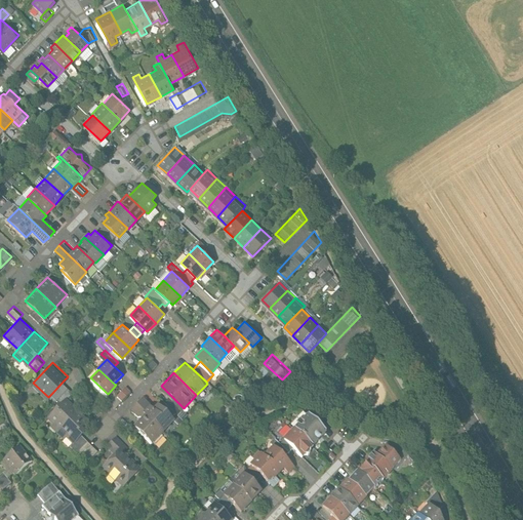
[(68,395),(69,396),(74,390),(64,381),(52,393),(62,401),(68,395)]
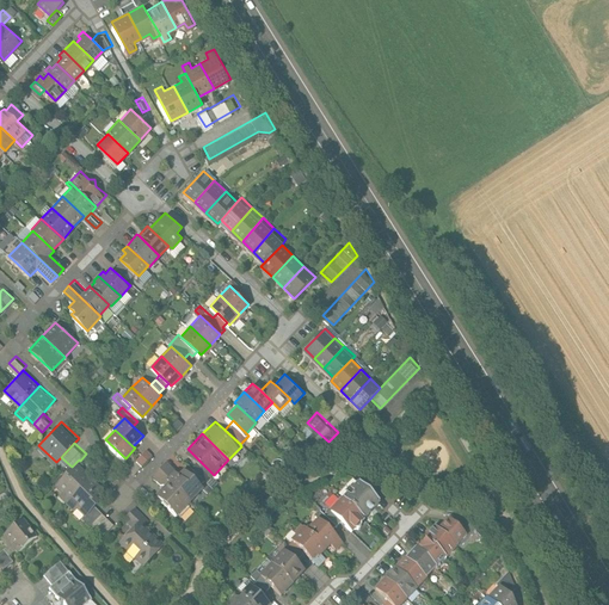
[(147,444),(136,454),(142,461),(153,450),(147,444)]
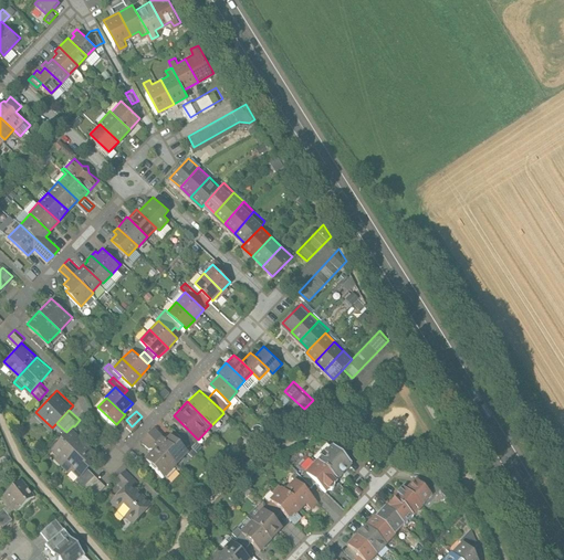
[(147,432),(177,462),(189,450),(169,430),(166,433),(156,423),(147,432)]
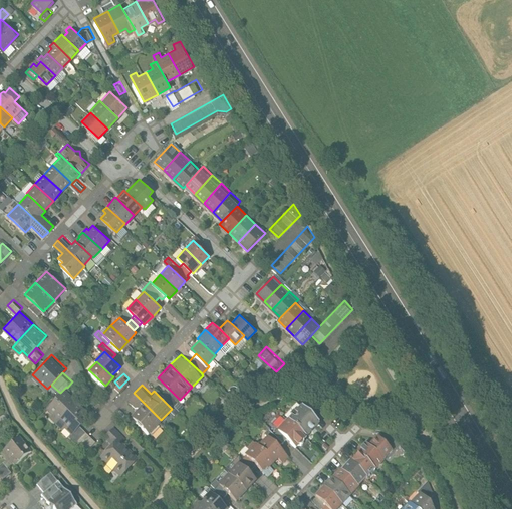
[(67,388),(66,387),(60,393),(47,407),(58,417),(77,398),(67,388)]
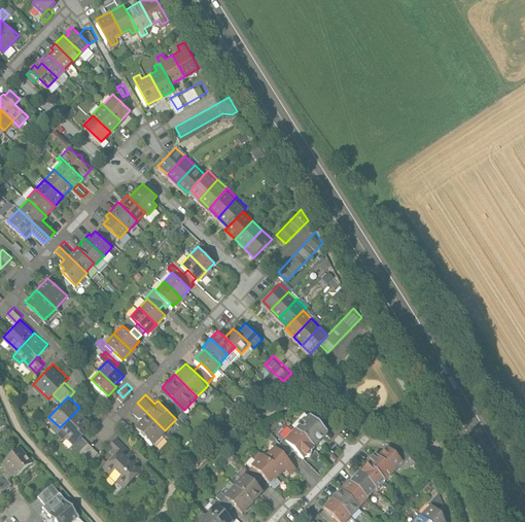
[(134,425),(152,443),(165,430),(137,403),(132,408),(142,417),(134,425)]
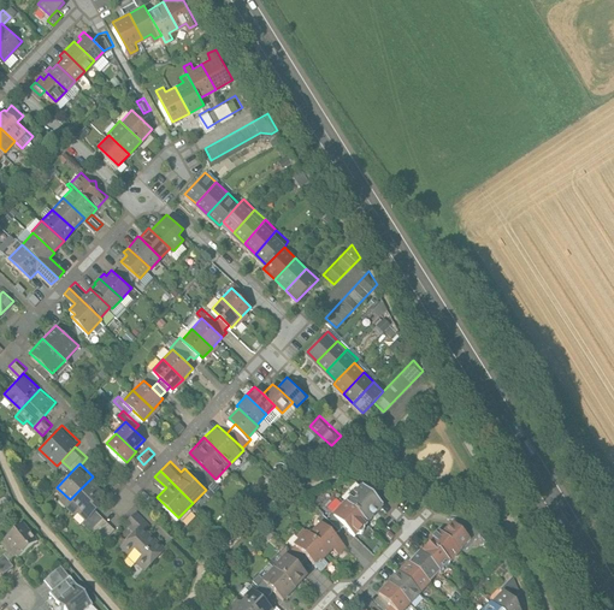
[(106,489),(93,477),(70,499),(88,516),(96,507),(101,502),(98,498),(106,489)]
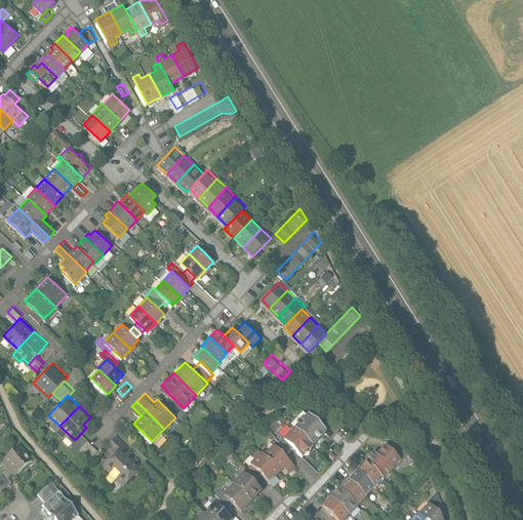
[(327,430),(309,411),(295,426),(315,444),(327,430)]
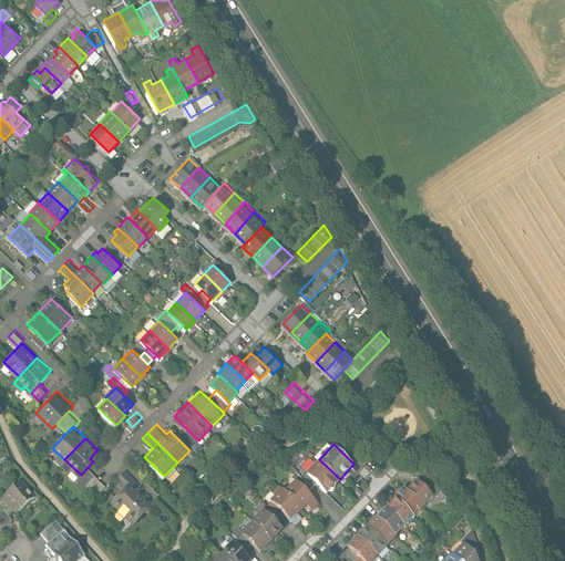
[(340,479),(319,459),(307,473),(317,481),(328,491),(340,479)]
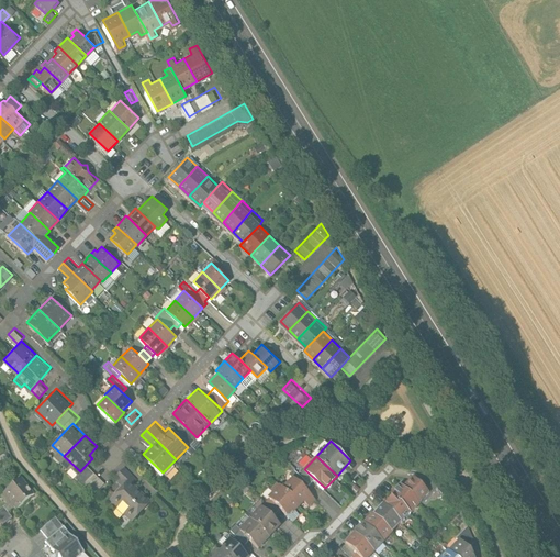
[(97,489),(105,479),(88,463),(80,471),(76,475),(82,481),(86,478),(97,489)]
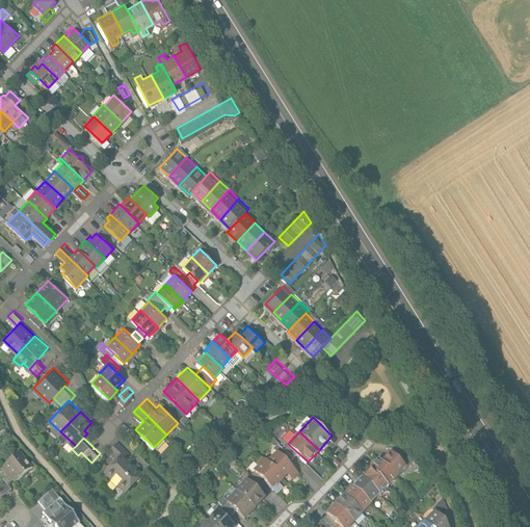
[(104,469),(126,490),(144,470),(128,453),(132,449),(120,438),(109,448),(116,455),(104,469)]
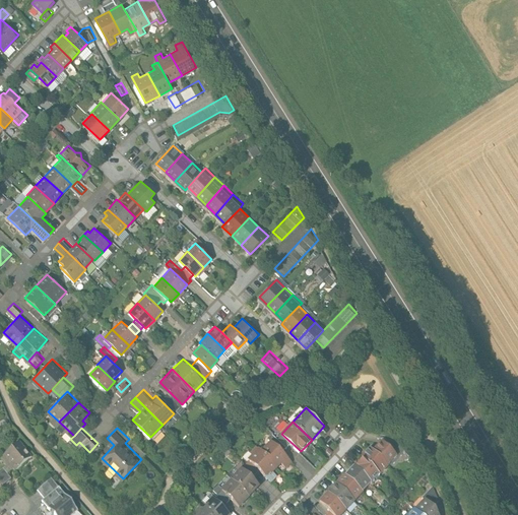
[(269,437),(271,439),(283,450),(290,442),(281,434),(278,436),(273,432),(269,437)]
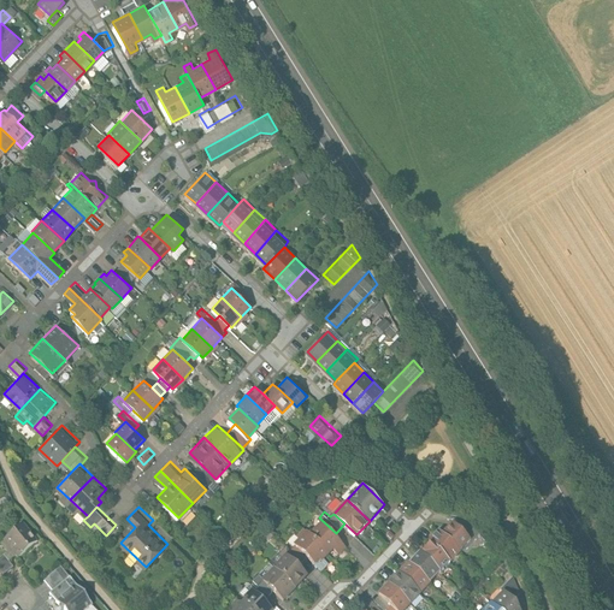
[(24,519),(4,537),(5,537),(17,552),(18,554),(40,537),(24,519)]
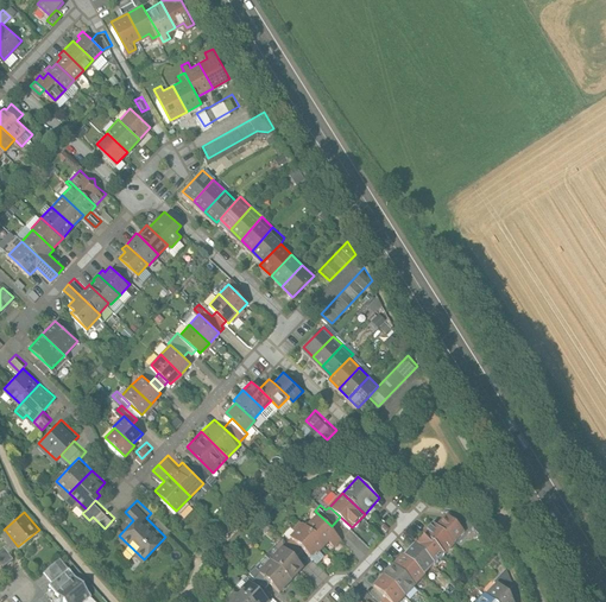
[(467,530),(448,512),(437,524),(456,542),(467,530)]
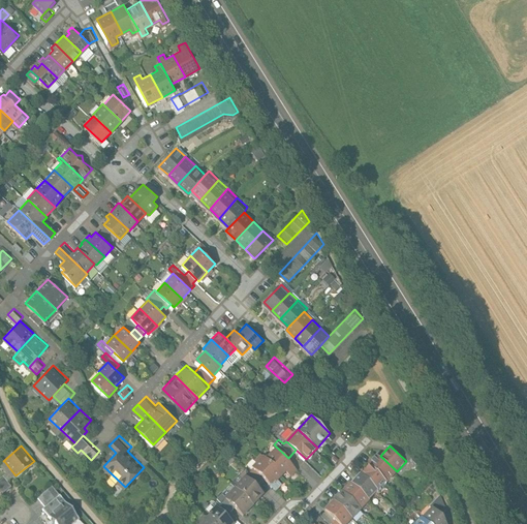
[(288,458),(276,447),(267,457),(284,473),(287,470),(291,474),(299,467),(288,458)]
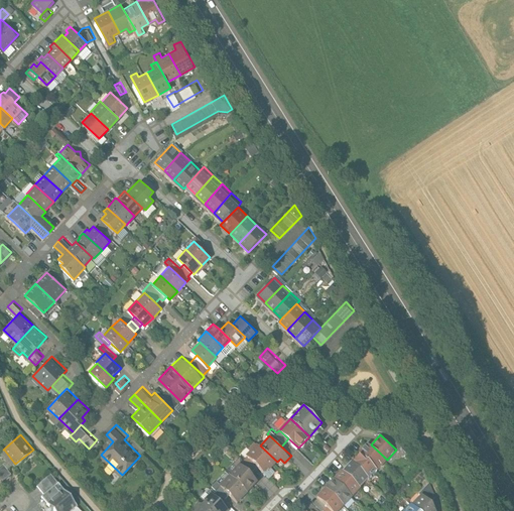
[(387,460),(371,444),(368,441),(360,451),(362,453),(378,469),(387,460)]
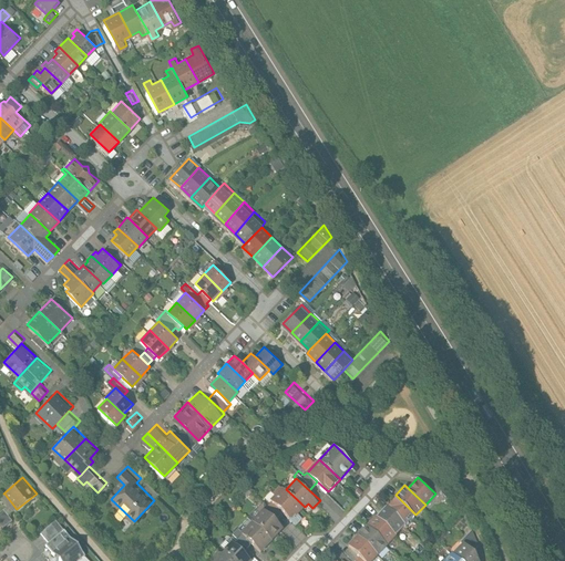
[(305,507),(286,489),(283,486),(270,498),(293,519),(305,507)]
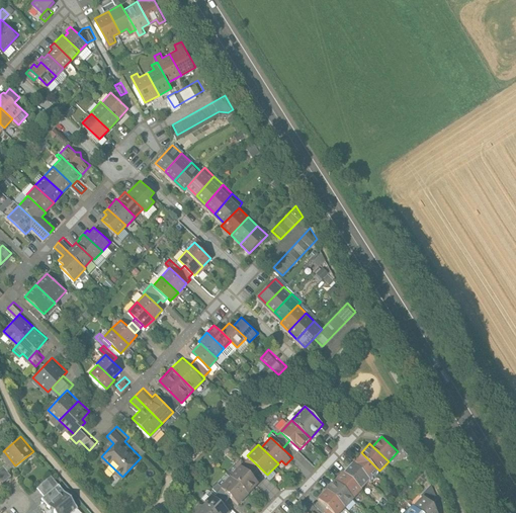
[(7,461),(11,466),(14,464),(4,451),(1,453),(7,461)]
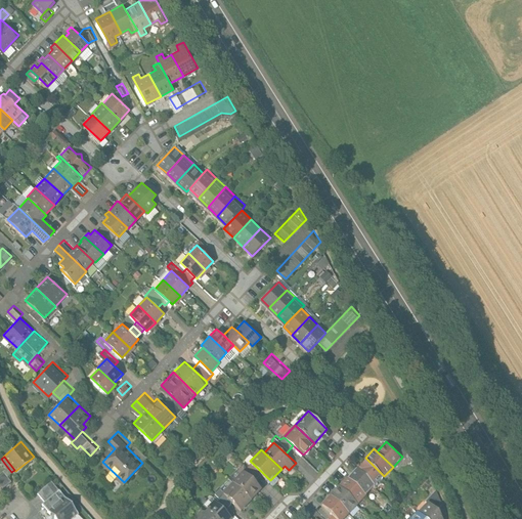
[(384,476),(367,460),(361,466),(360,464),(357,467),(376,484),(384,476)]
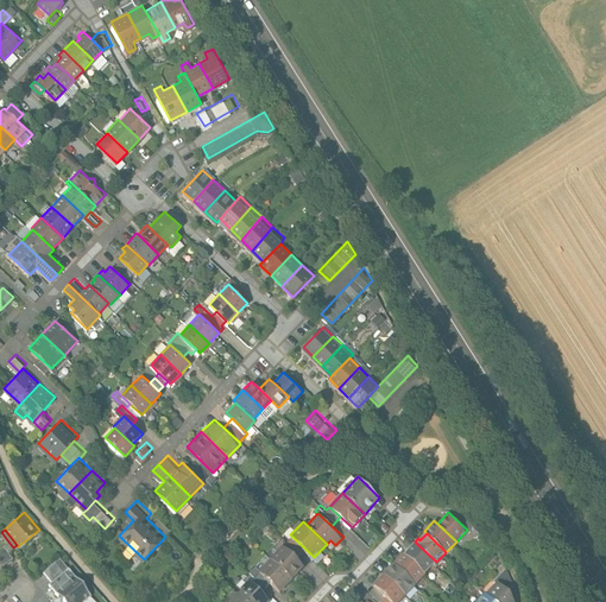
[(8,542),(0,547),(0,559),(4,564),(14,556),(10,550),(13,547),(8,542)]
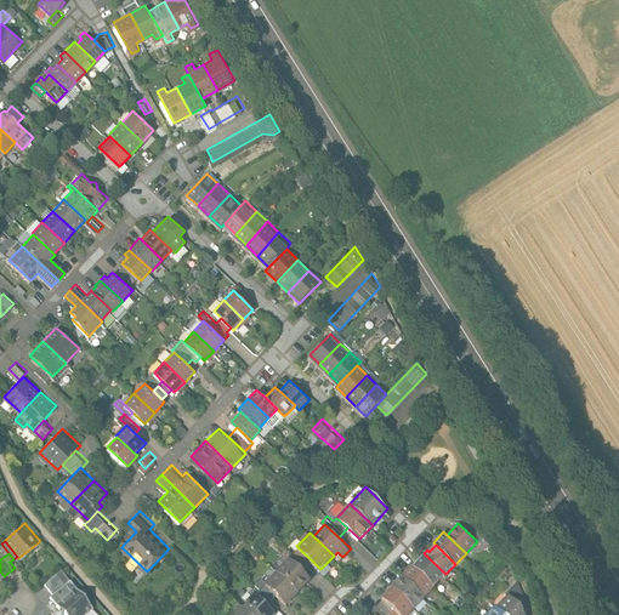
[(446,574),(424,553),(414,564),(436,585),(446,574)]
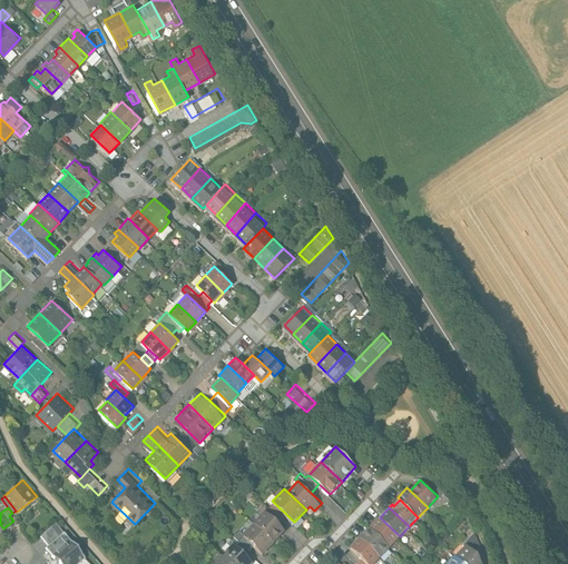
[(285,530),(265,511),(254,523),(274,542),(285,530)]
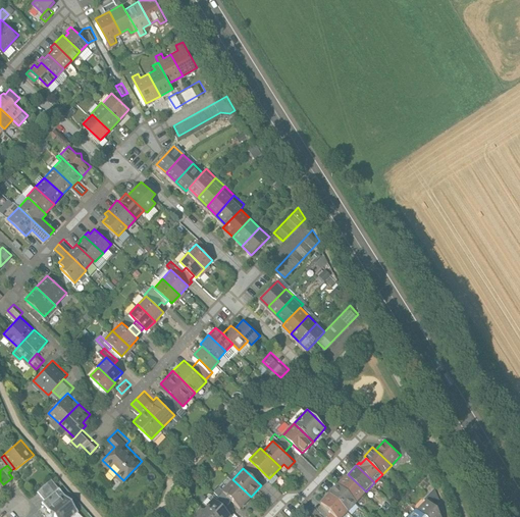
[(358,501),(366,492),(348,474),(340,482),(358,501)]
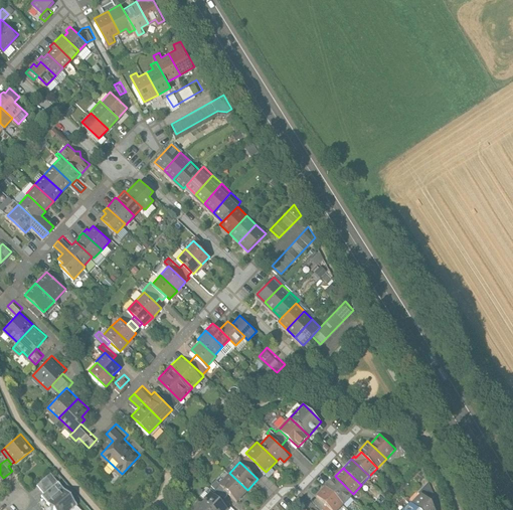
[(38,481),(45,490),(59,478),(52,469),(38,481)]
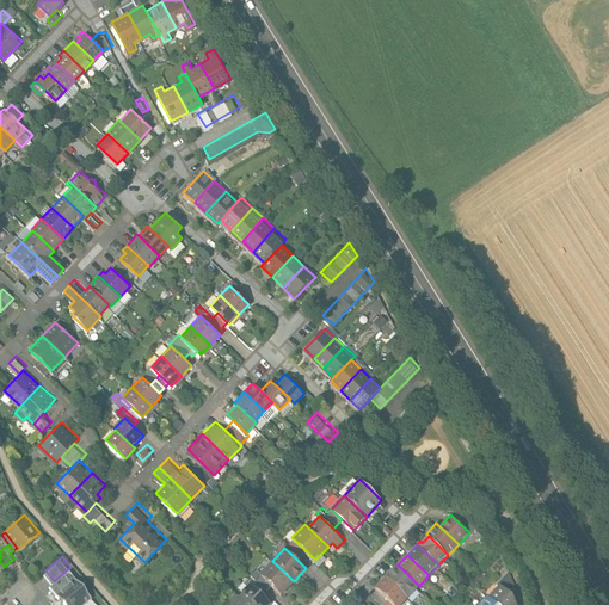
[(282,593),(294,581),(272,561),(263,570),(260,573),(271,584),(282,593)]
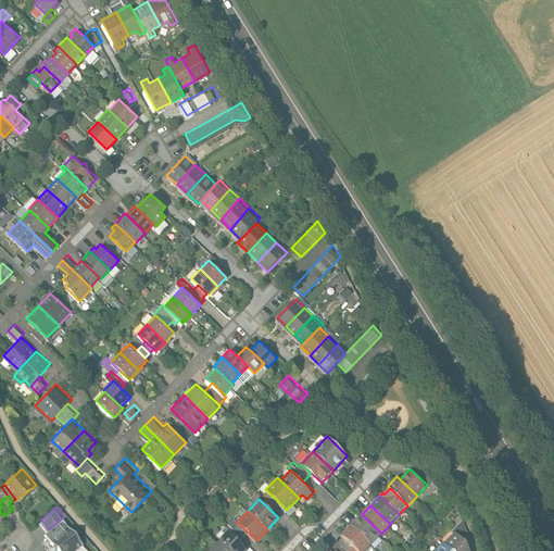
[(372,543),(381,534),(362,514),(352,524),(372,543)]
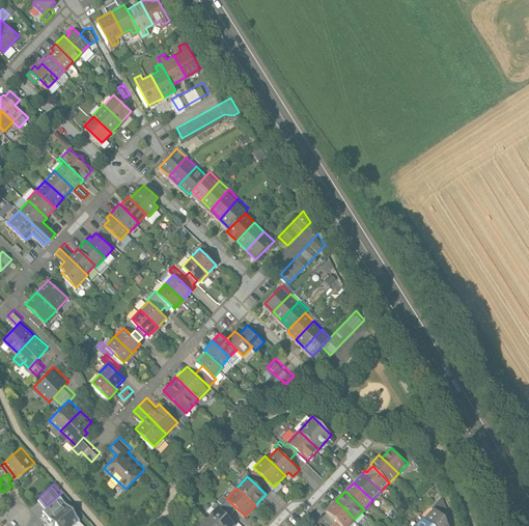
[(72,525),(81,517),(61,493),(47,505),(44,508),(56,524),(53,525),(72,525)]
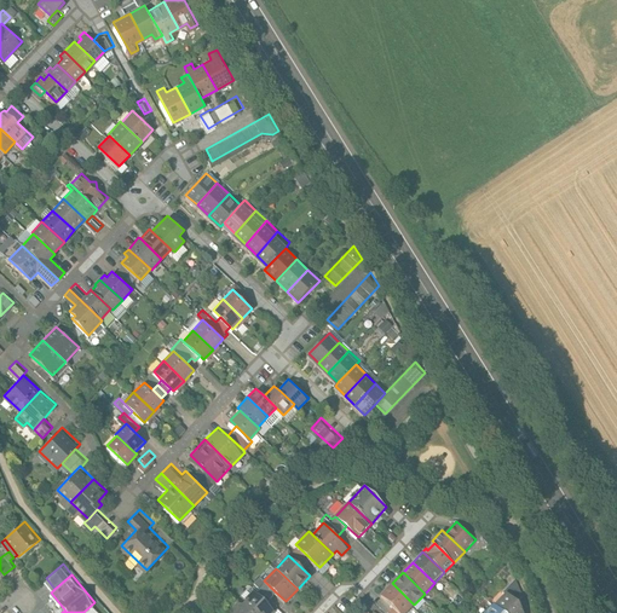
[(264,580),(266,578),(261,574),(255,580),(271,595),(275,591),(264,580)]
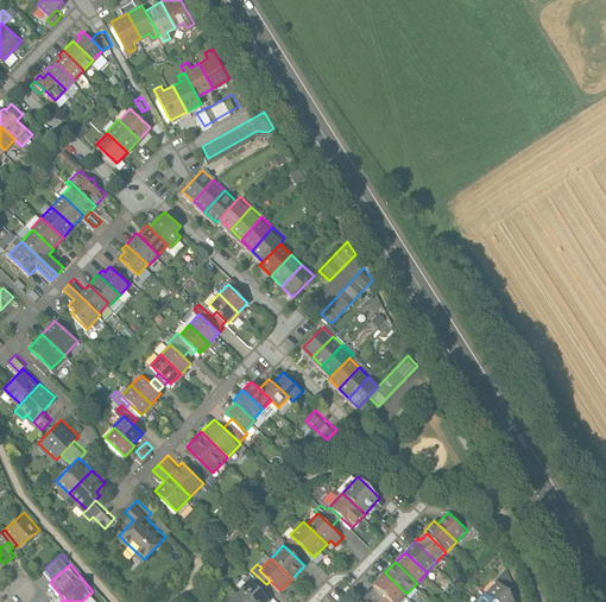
[(385,601),(398,601),(406,594),(385,572),(371,588),(385,601)]
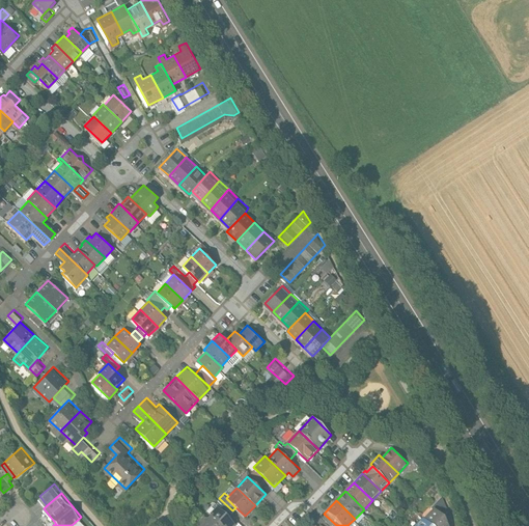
[(426,517),(425,518),(434,525),(450,525),(447,519),(430,503),(422,513),(426,517)]
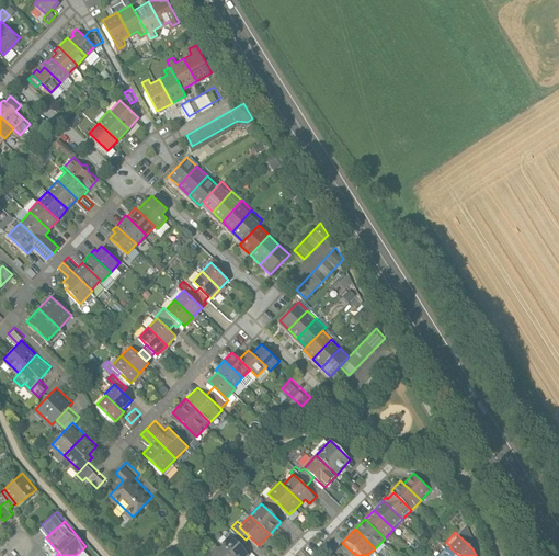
[(229,534),(218,546),(228,555),(247,555),(250,554),(229,534)]
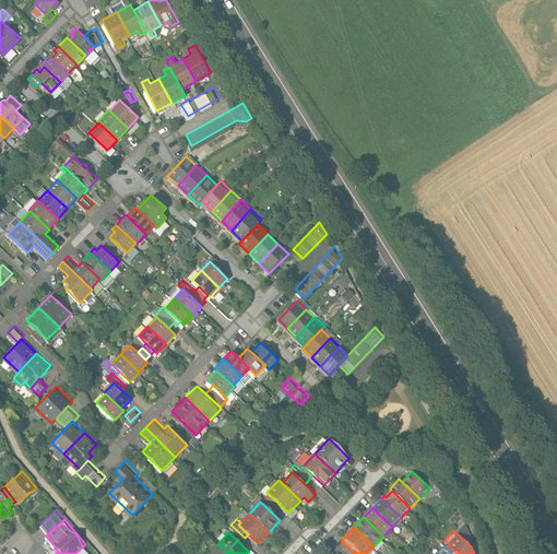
[(227,553),(217,544),(208,553),(227,553)]
